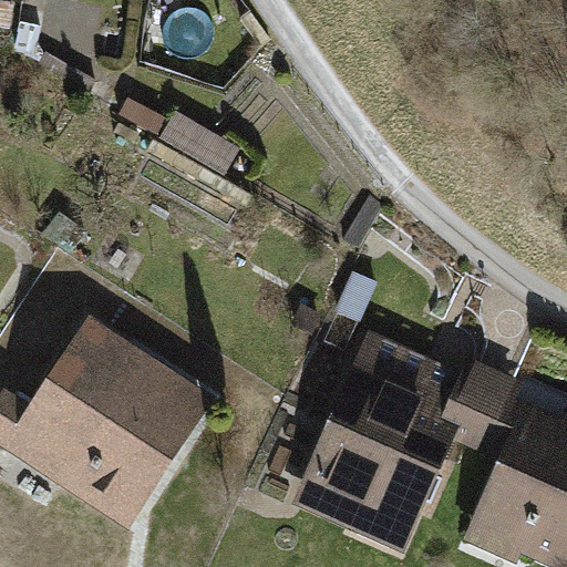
[(14,3),(0,1),(0,26),(11,28),(14,3)]
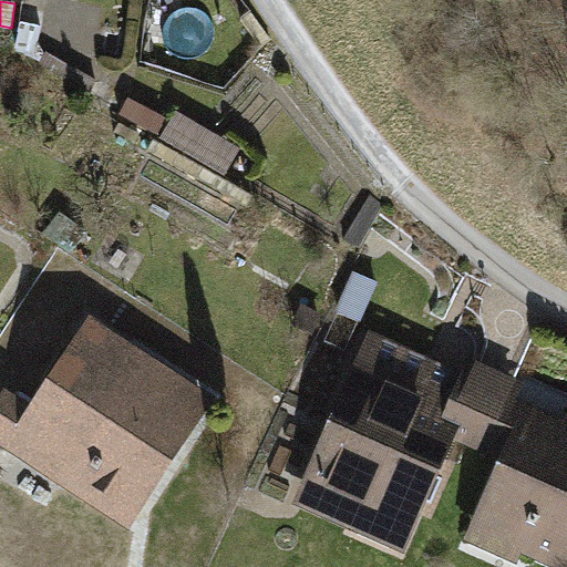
[(45,50),(37,65),(91,95),(100,80),(45,50)]
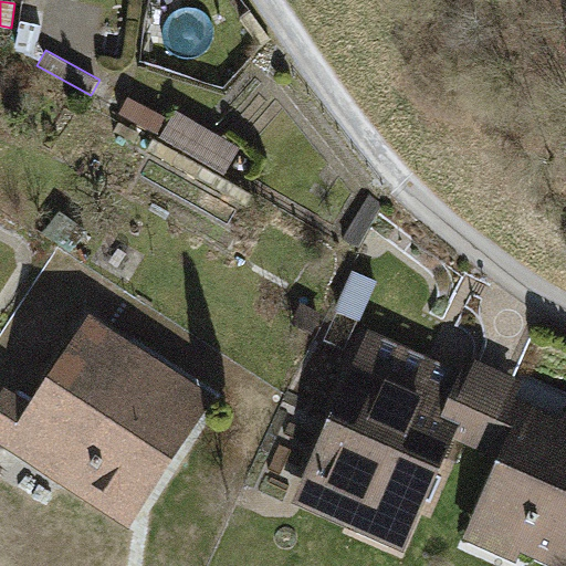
[(175,113),(161,138),(228,174),(242,148),(175,113)]
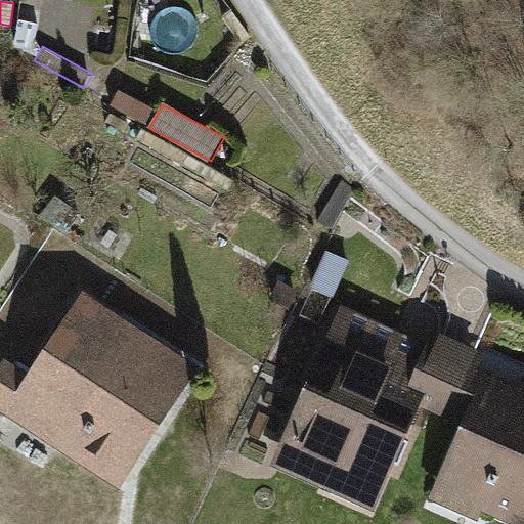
[(352,188),(341,181),(318,222),(330,228),(352,188)]
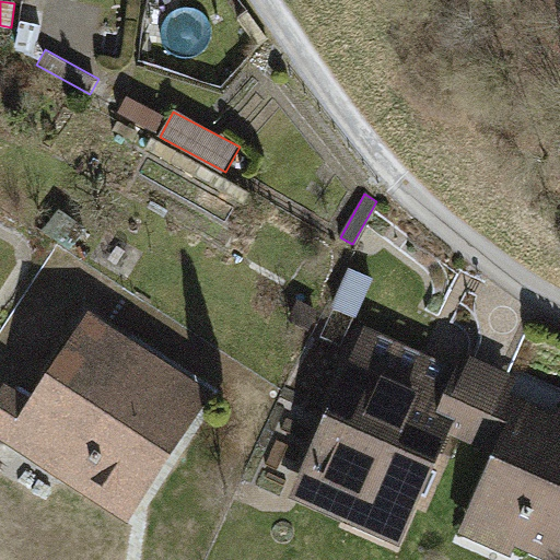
[(373,280),(349,270),(334,308),(357,317),(373,280)]
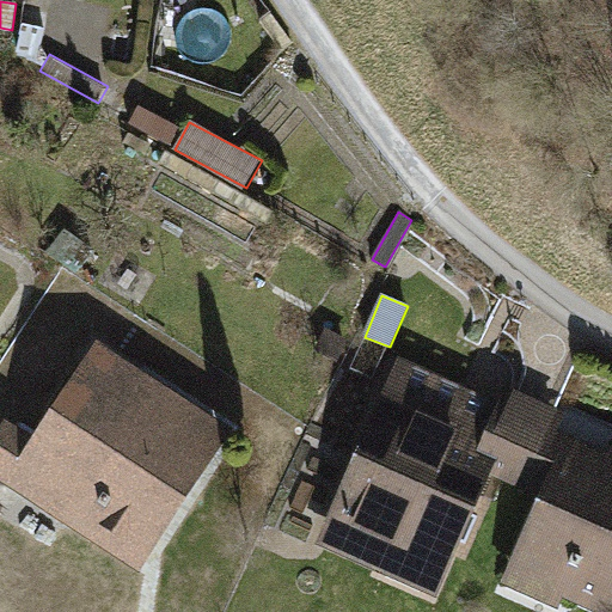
[(153,567),(238,432),(171,390),(95,342),(10,477),(153,567)]
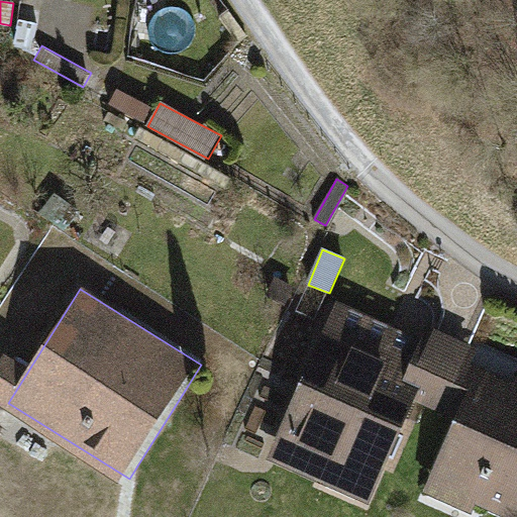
[(372,504),(418,401),(398,392),(421,339),(409,334),(339,303),(270,459),(372,504)]
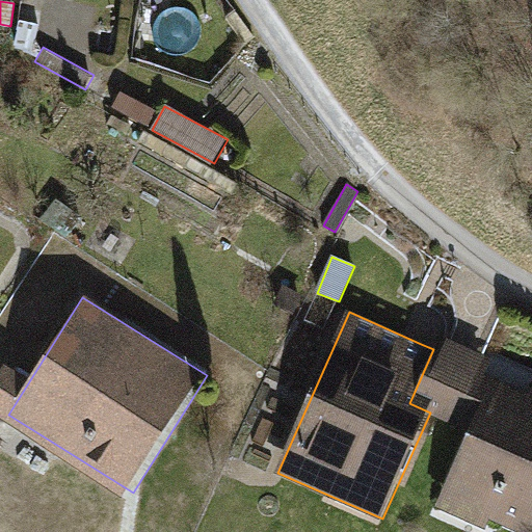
[(440,336),(433,349),(409,403),(430,413),(455,423),(478,370),(485,355),(440,336)]
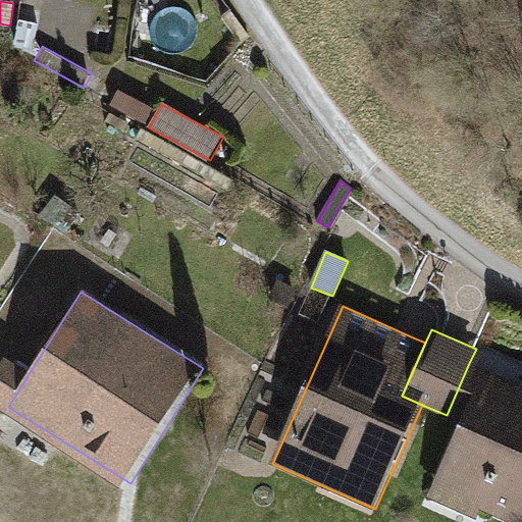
[(521,521),(521,383),(521,385),(469,363),(447,415),(462,422),(428,499),(477,521),(482,510),(510,521),(521,521)]
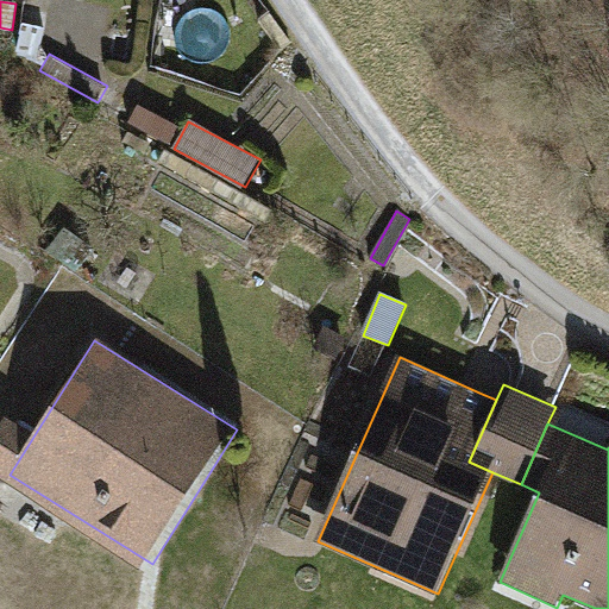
All buildings are outlined.
